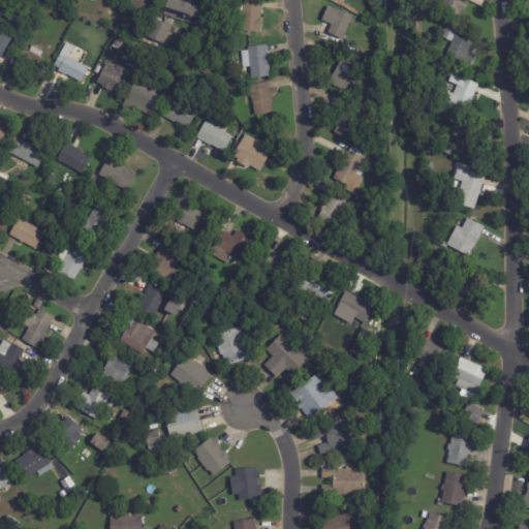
[(151,0),(152,1),(137,11),(129,0),(151,0)]
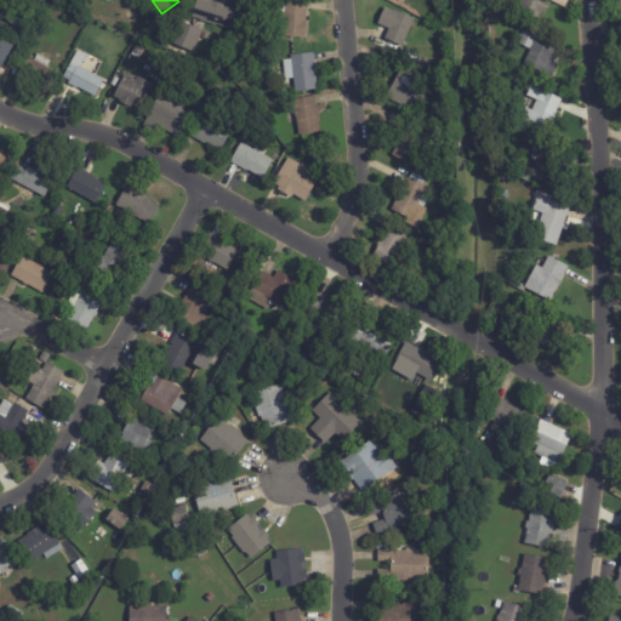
[(203,0),(210,3),(210,1),(226,6),(226,7),(238,11),(232,29),(216,24),(216,26),(205,22),(194,52),(171,44),(184,9),(193,12),(197,0),(203,0)]
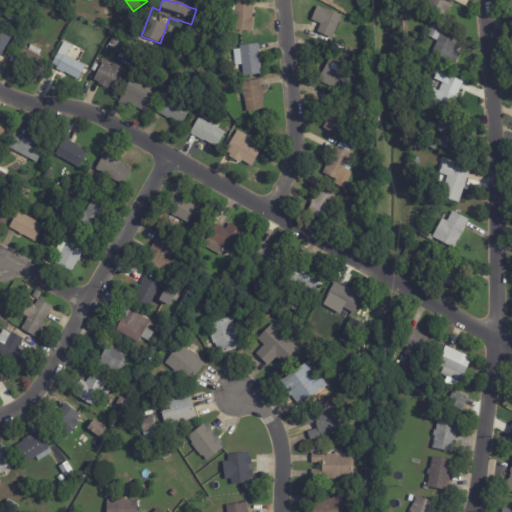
[(253,2),(251,32),(233,30),(234,17),(228,17),(229,6),(235,6),(235,0),(244,0),(254,1),(253,2)]
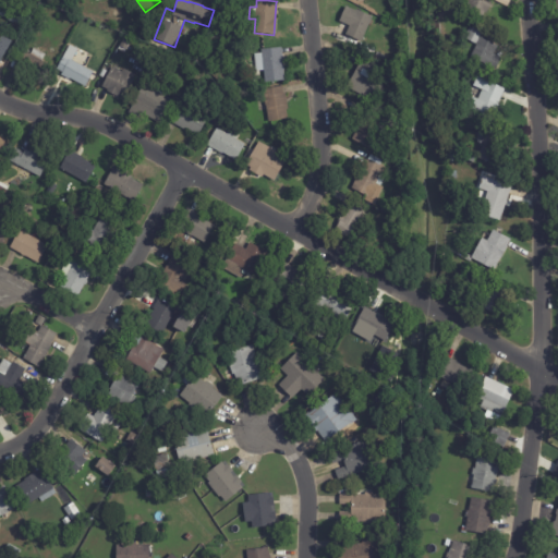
[(495,0),(483,23),(463,12),(470,2),(465,0),(495,0)]
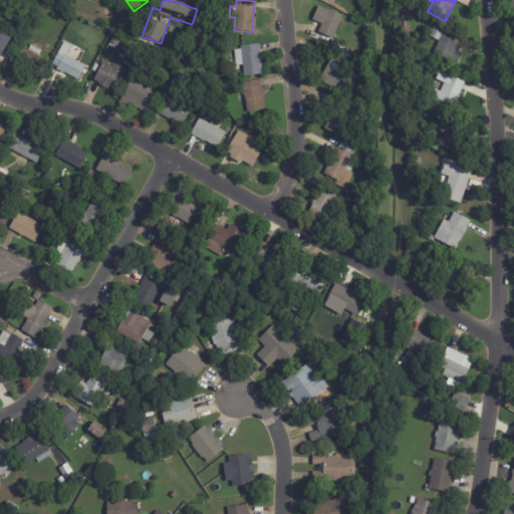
[(341,20),(332,40),(317,34),(321,25),(311,20),(318,5),(343,16),(341,20)]
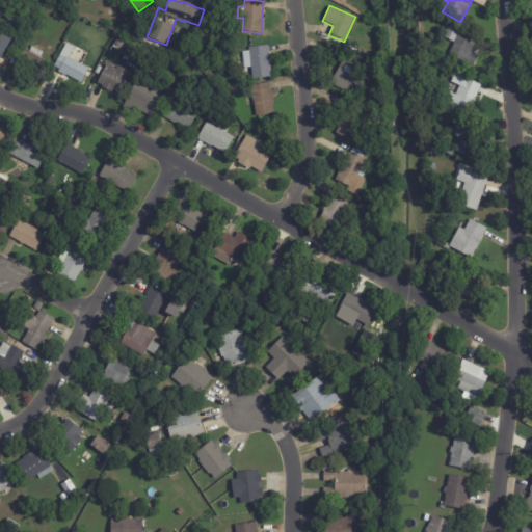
[(71,14),(76,17),(73,23),(68,21),(71,14)]
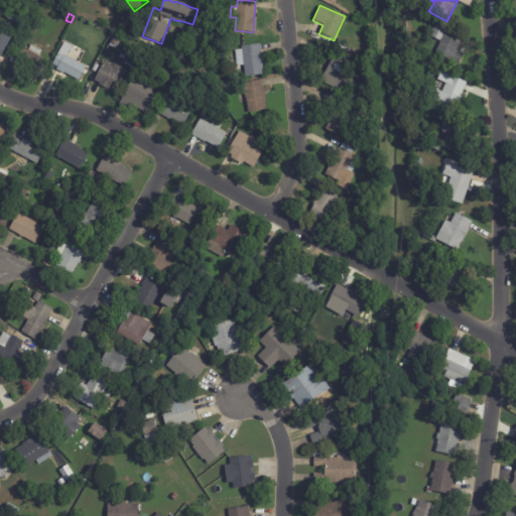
[(457,49),(457,50),(464,54),(458,65),(435,52),(440,42),(431,36),(433,32),(431,31),(434,25),(436,26),(438,22),(447,27),(443,34),(461,43),(457,49)]
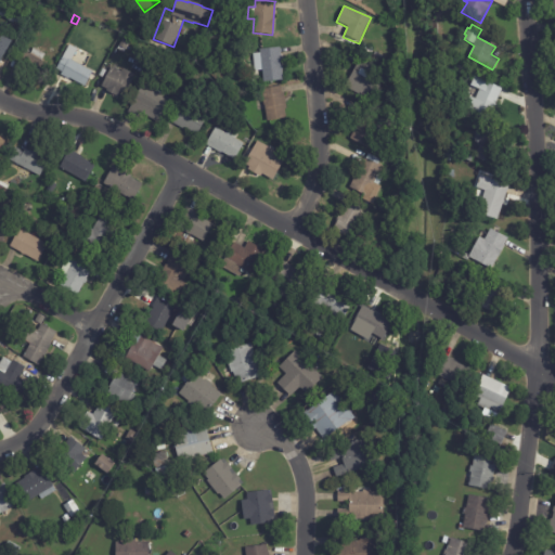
[(209,37),(218,39),(217,47),(207,44),(209,37)]
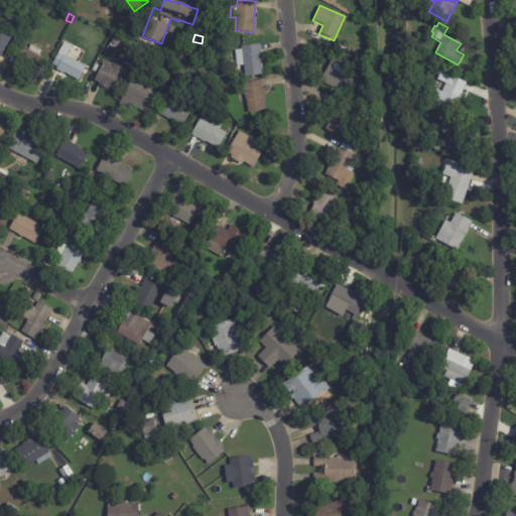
[(115,35),(121,38),(116,49),(110,46),(115,35)]
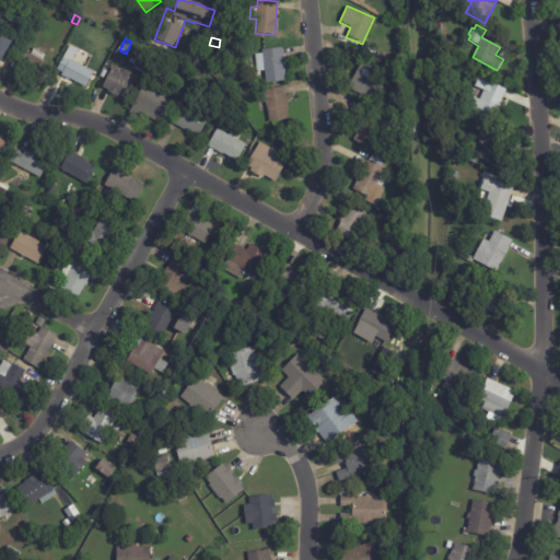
[(79,66),(93,73),(84,88),(70,80),(69,80),(61,76),(62,73),(56,70),(70,46),(78,50),(71,61),(79,66)]
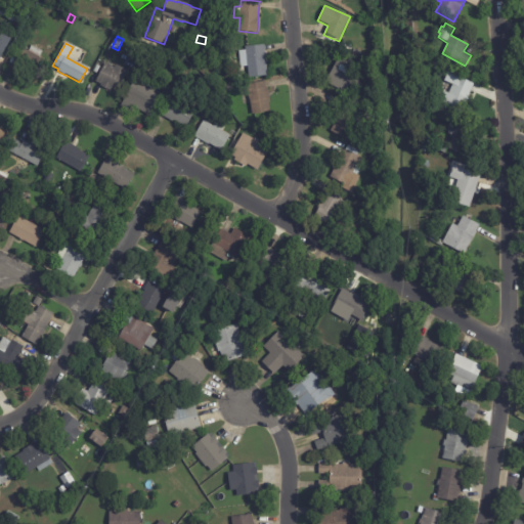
[(32,45),(42,51),(39,57),(28,51),(32,45)]
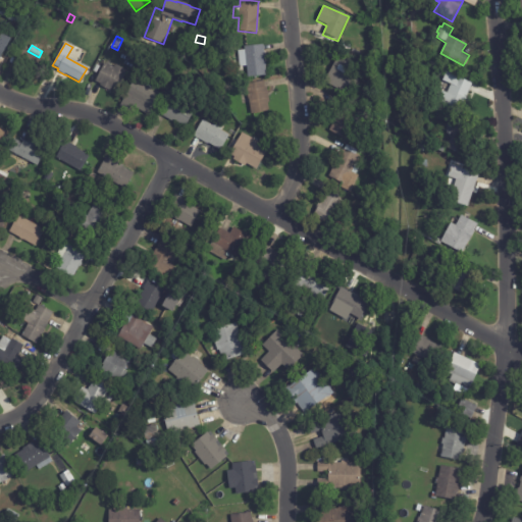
[(264,54),(266,75),(248,77),(247,66),(241,66),(240,54),(246,54),(245,47),(263,45),(264,54)]
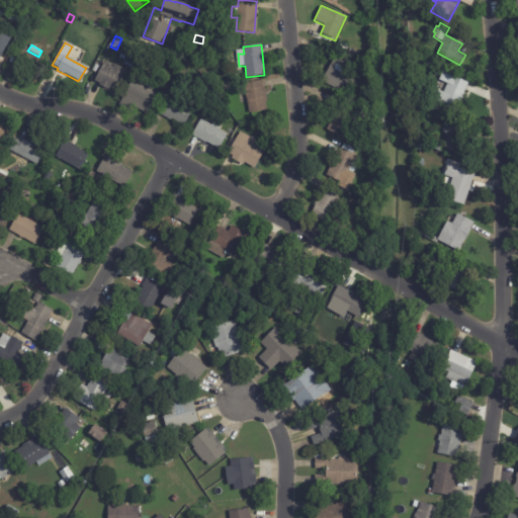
[(20,62),(14,59),(20,47),(27,51),(38,57),(47,62),(37,77),(25,70),(27,66),(20,62)]
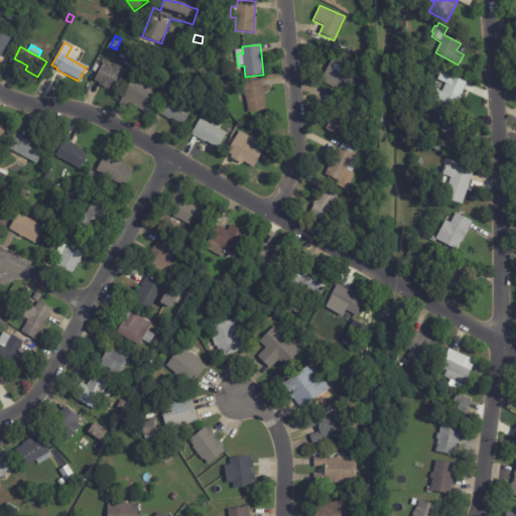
[(326,71),(337,53),(351,61),(346,71),(336,65),(334,68),(355,81),(346,96),(320,81),(326,71)]
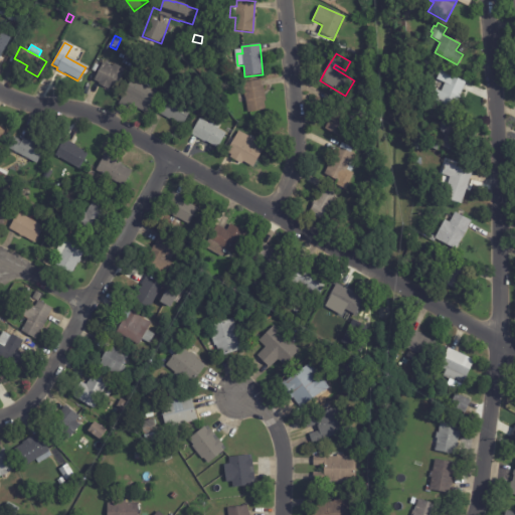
[(111,90),(109,89),(108,90),(99,84),(99,83),(94,81),(103,62),(113,67),(114,64),(126,70),(116,93),(111,90)]
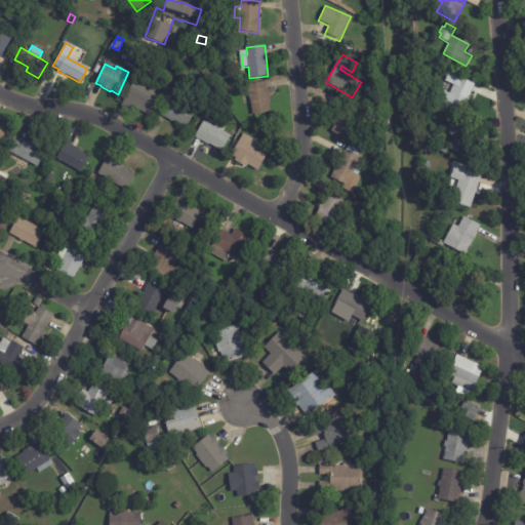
[(475,84),(462,112),(447,105),(453,90),(452,90),(457,79),(458,80),(459,77),(475,84)]
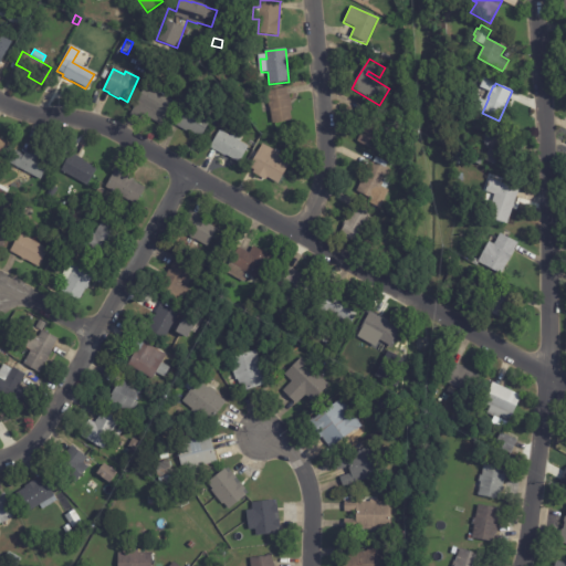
[(137,118),(130,115),(146,86),(155,91),(158,85),(169,92),(167,97),(175,102),(161,125),(143,115),(139,121),(137,118)]
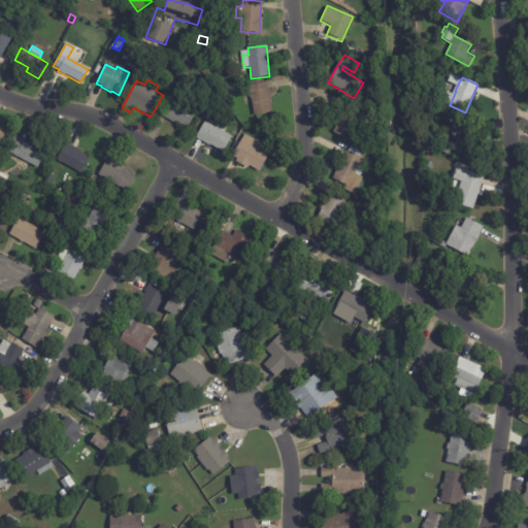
[(267,83),(268,89),(270,89),(272,104),(271,104),(272,113),(254,117),(250,85),(267,83)]
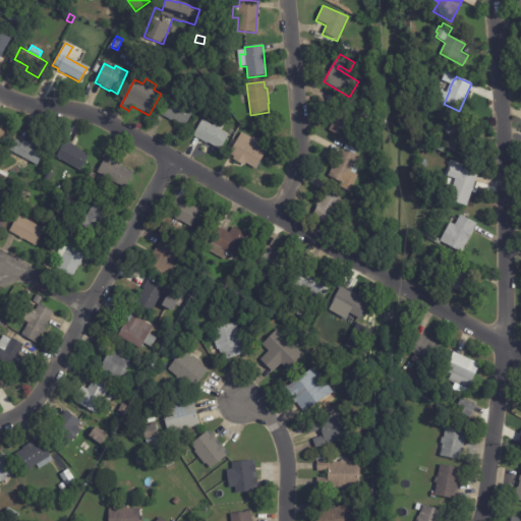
[(164,117),(158,113),(168,96),(194,111),(184,127),(172,120),(171,121),(164,117)]
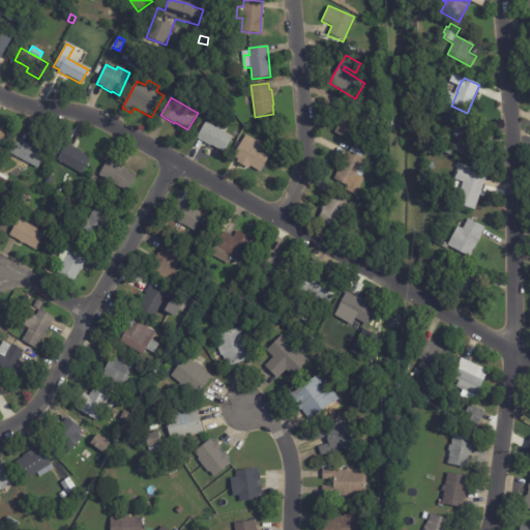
[(346,111),(349,106),(372,117),(364,129),(358,126),(351,142),(334,134),(346,111)]
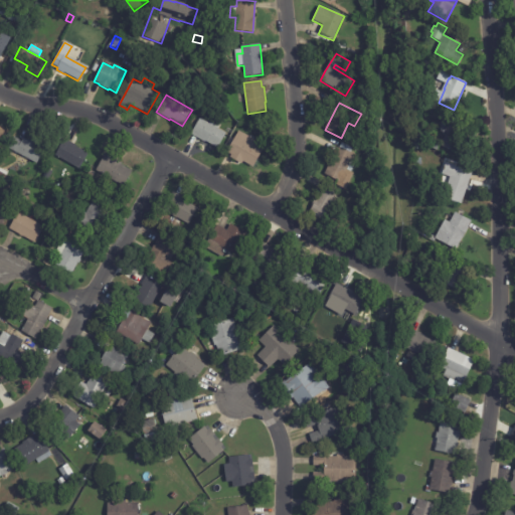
[(469,126),(455,153),(441,146),(447,134),(438,130),(439,128),(438,127),(440,124),(442,123),(444,119),(440,118),(442,114),(446,115),(469,126)]
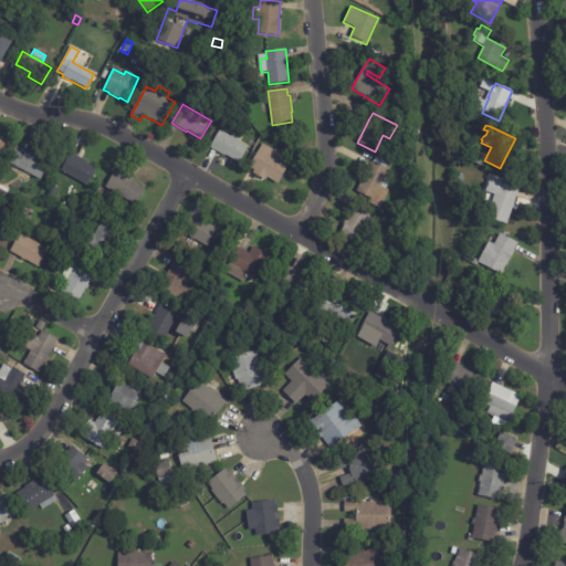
[(217,153),(209,147),(219,130),(230,137),(234,129),(244,135),(239,142),(249,147),(239,164),(226,156),(224,157),(217,153)]
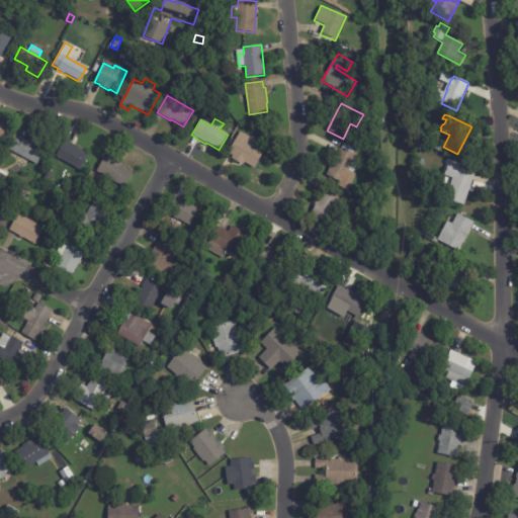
[(0,126),(9,132),(1,148),(0,147),(0,126)]
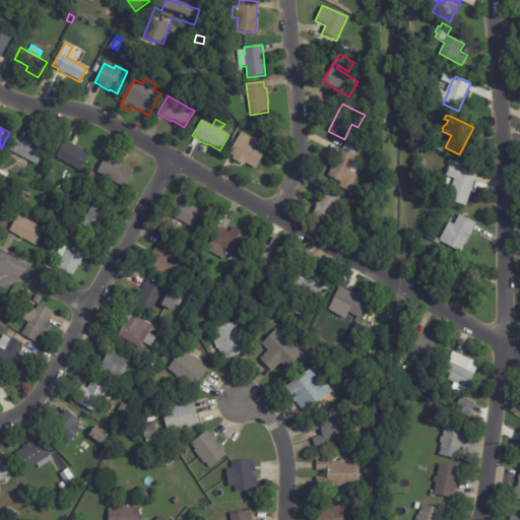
[(242,166),(233,160),(235,157),(229,154),(241,133),(267,148),(255,169),(245,164),(244,167),(242,166)]
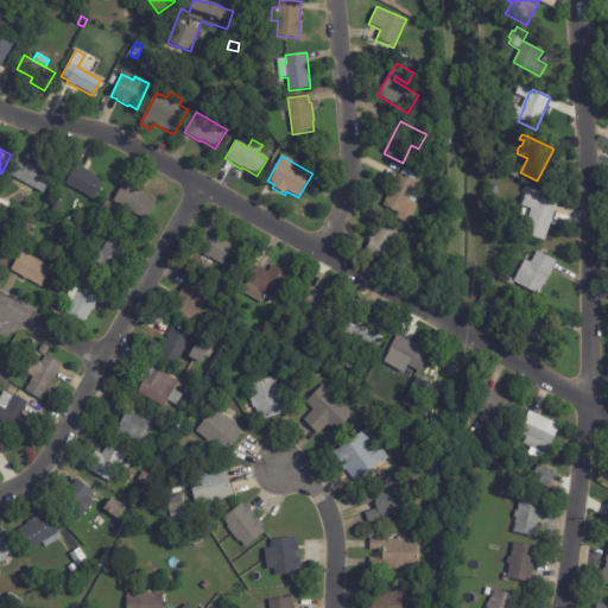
[(19,181),(10,176),(16,163),(25,168),(26,164),(32,166),(35,160),(44,165),(42,171),(52,177),(43,194),(19,181)]
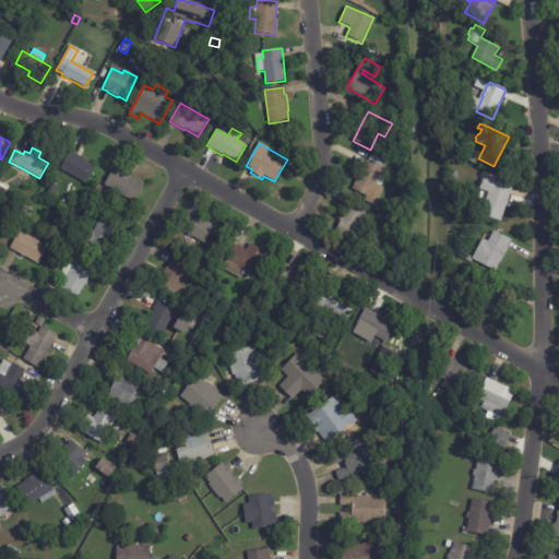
[(78,155),(83,158),(82,159),(96,168),(86,185),(60,169),(70,151),(78,155)]
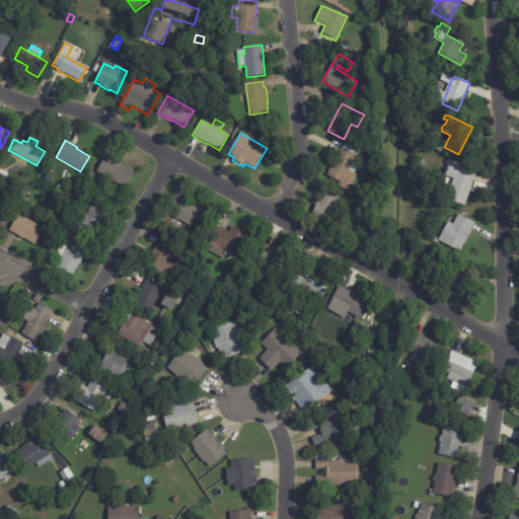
[(338,154),(341,148),(357,156),(355,162),(359,164),(354,174),(350,172),(343,188),(325,178),(338,154)]
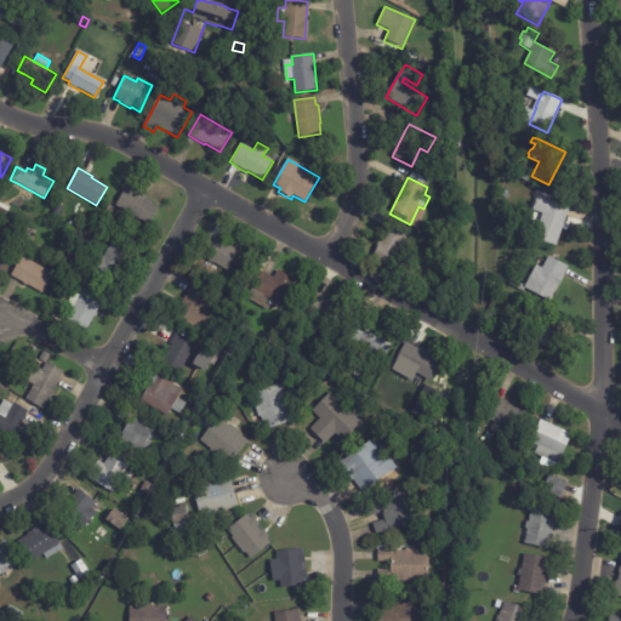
[(129,189),(134,193),(135,191),(147,198),(146,200),(159,208),(148,226),(117,206),(126,188),(129,189)]
